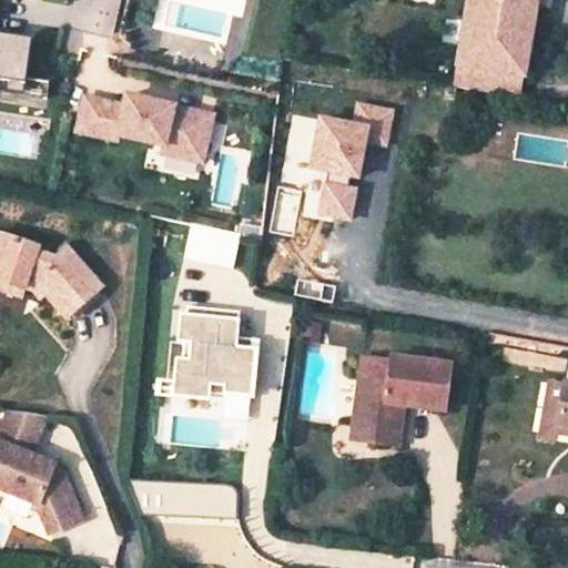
[(529,0),(464,0),(454,64),(517,74),(529,0)]
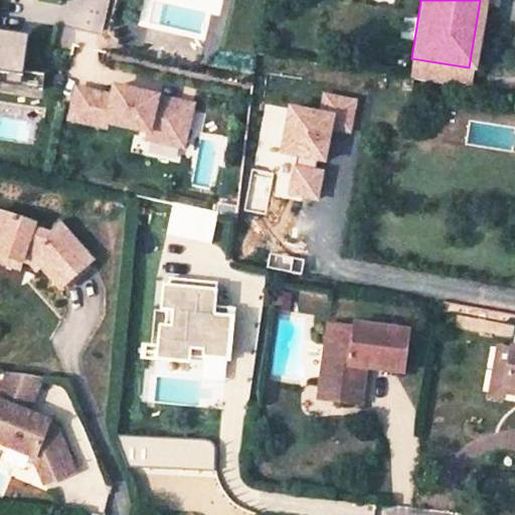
[(0,71),(1,71),(18,74),(24,33),(2,30),(2,34),(0,33),(0,71)]
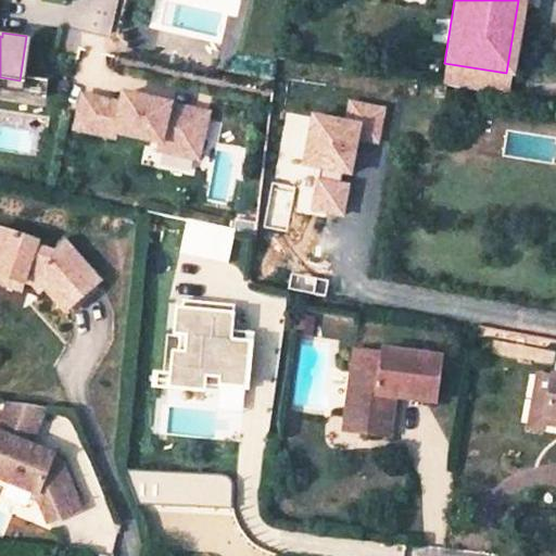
[(20,80),(1,77),(0,88),(0,89),(17,92),(20,80)]
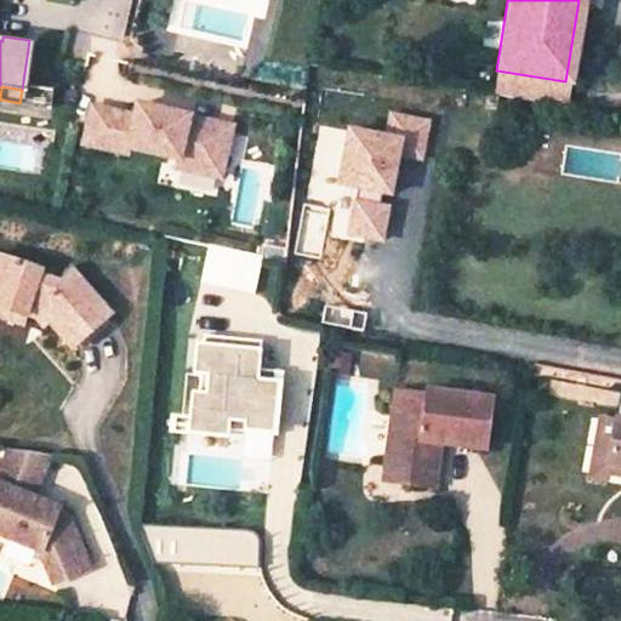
[(172,166),(216,176),(228,125),(134,103),(130,114),(87,104),(79,144),(123,153),(125,148),(174,159),(172,166)]
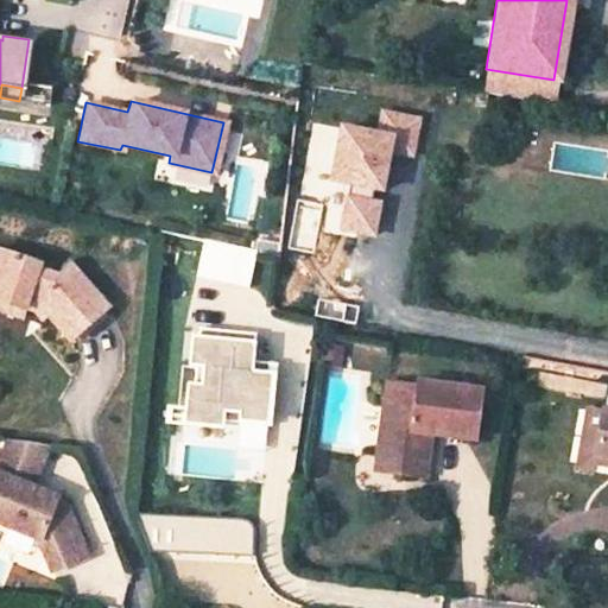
[(378,239),(393,151),(416,154),(423,116),(381,109),(378,131),(340,124),(329,181),(314,178),(309,204),(331,209),(328,230),(378,239)]
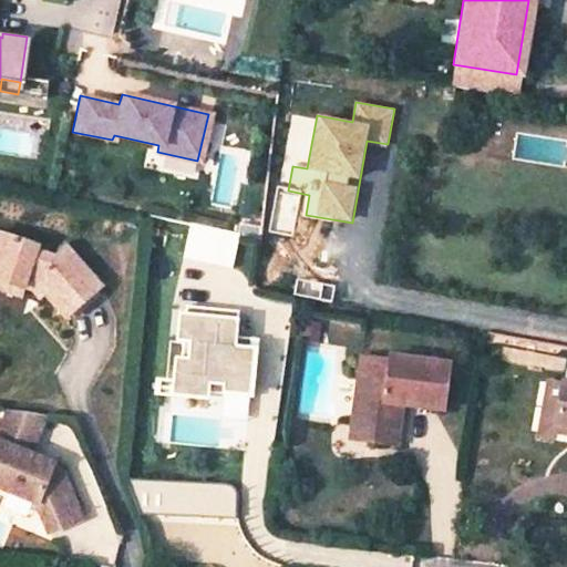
[(234,233),(186,223),(178,257),(227,266),(234,233)]
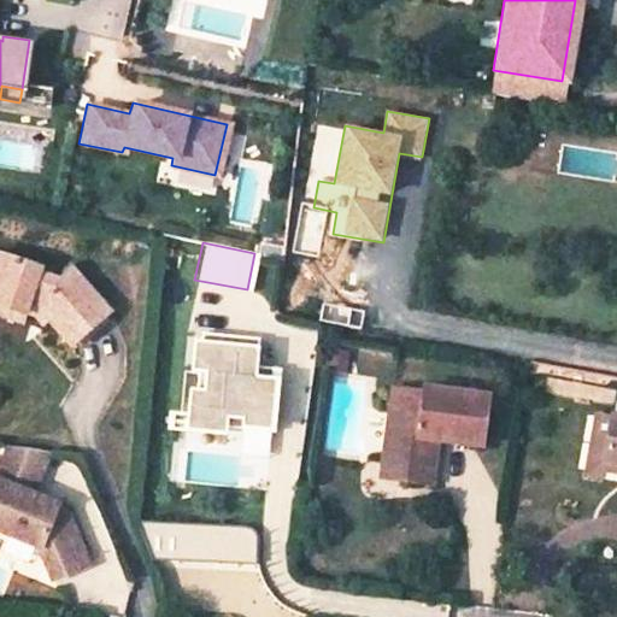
[(113,311),(69,262),(58,277),(37,270),(40,264),(0,252),(0,307),(1,309),(0,310),(0,315),(21,322),(24,309),(30,293),(47,297),(59,310),(50,318),(74,344),(113,311)]
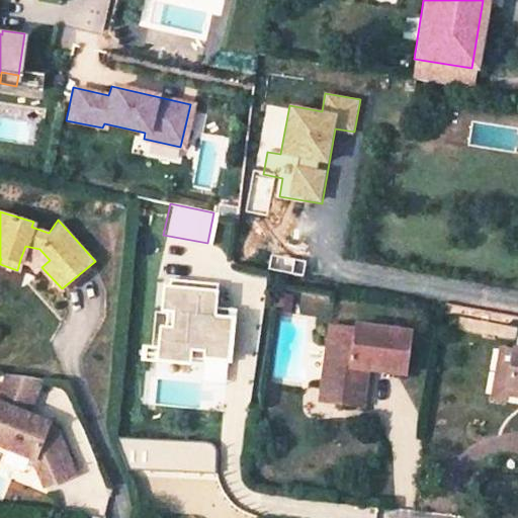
[(20,259),(39,266),(41,267),(50,260),(39,249),(25,246),(20,259)]
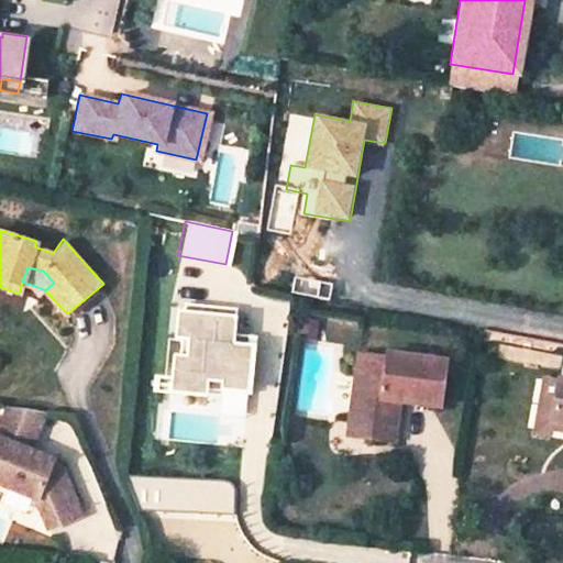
[(223,386),(249,389),(252,357),(232,356),(233,345),(238,311),(185,307),(184,315),(181,341),(180,359),(173,359),(170,389),(223,394),(223,386)]
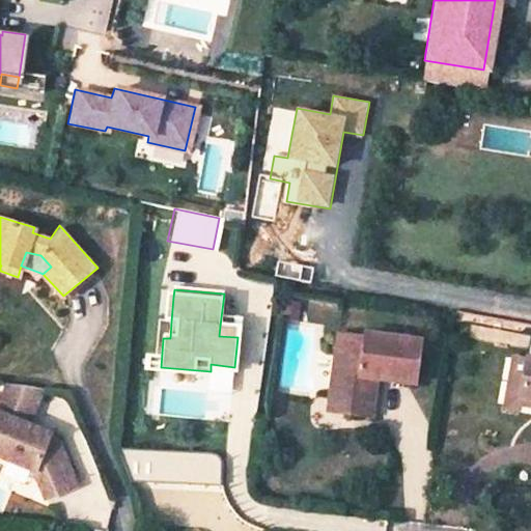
[(171,322),(173,297),(167,296),(165,320),(171,322)]
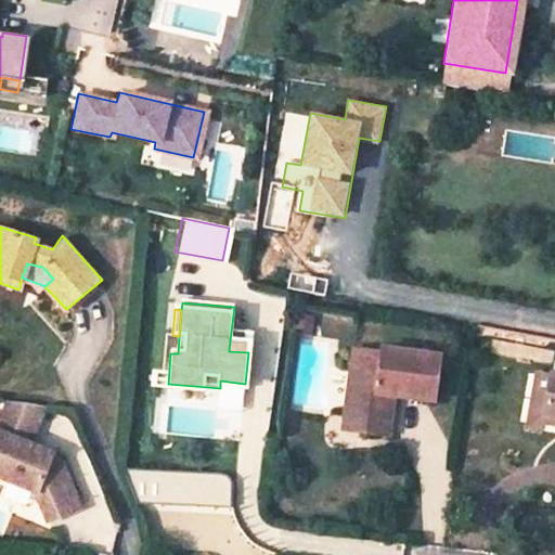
[(248,343),(230,340),(229,351),(248,352),(248,343)]
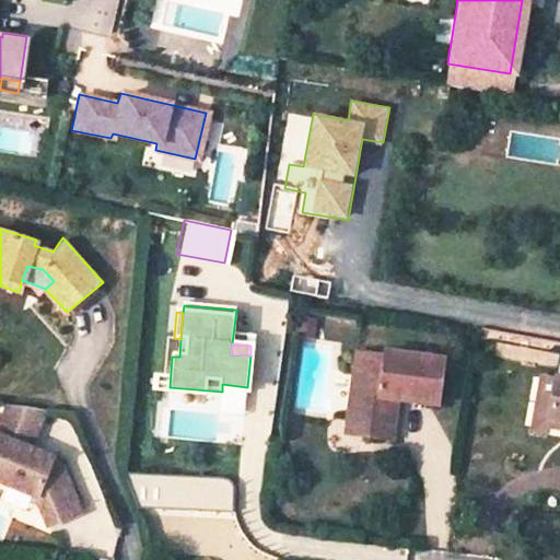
[(438,360),(381,352),(380,357),(354,353),(343,419),(361,422),(359,435),(386,439),(393,397),(432,404),(438,360)]
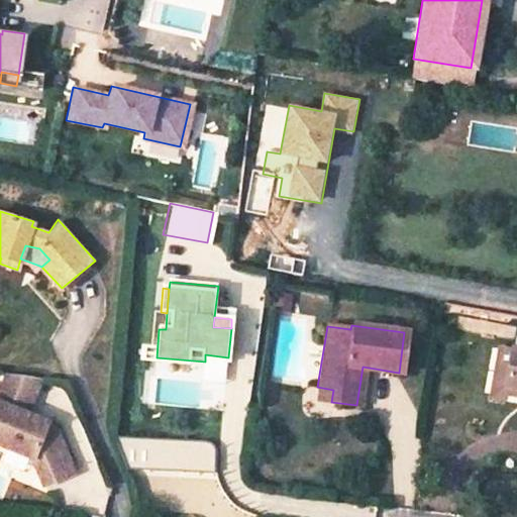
[(503,386),(516,388),(516,350),(509,349),(503,386)]
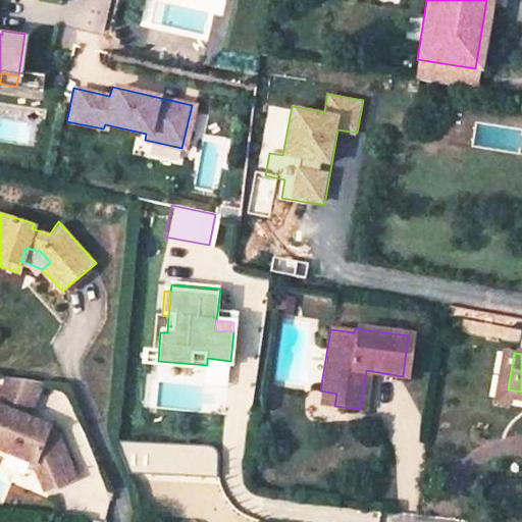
[(229,368),(230,361),(207,358),(207,365),(229,368)]
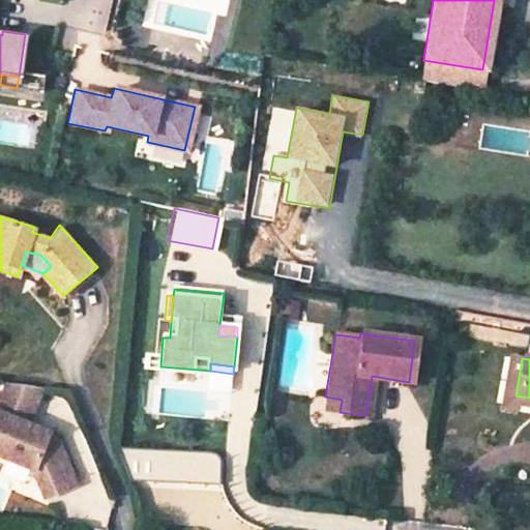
[(41,389),(8,385),(0,401),(0,460),(34,471),(46,499),(76,487),(53,433),(36,437),(26,433),(29,428),(24,425),(41,389)]
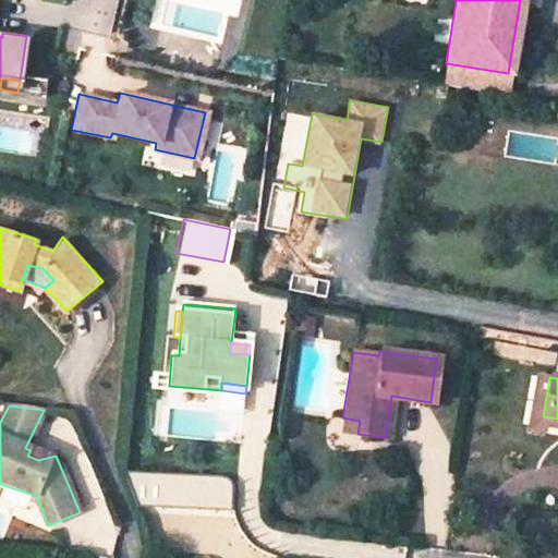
[(541,425),(557,428),(557,419),(543,416),(541,425)]
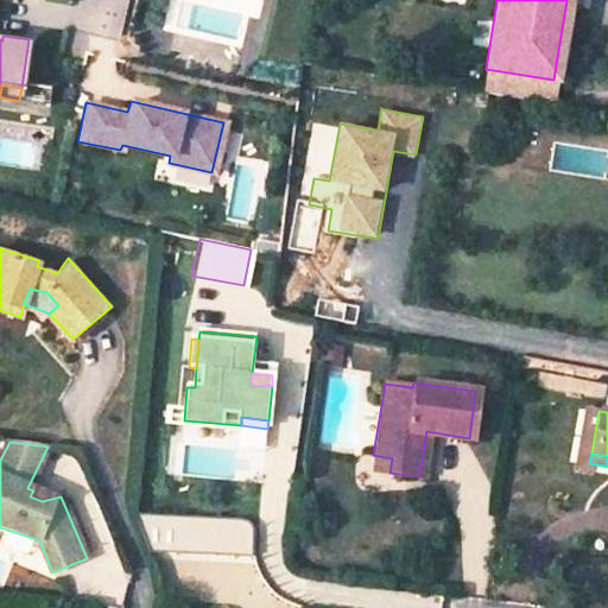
[(371,469),(390,473),(392,458),(373,455),(371,469)]
